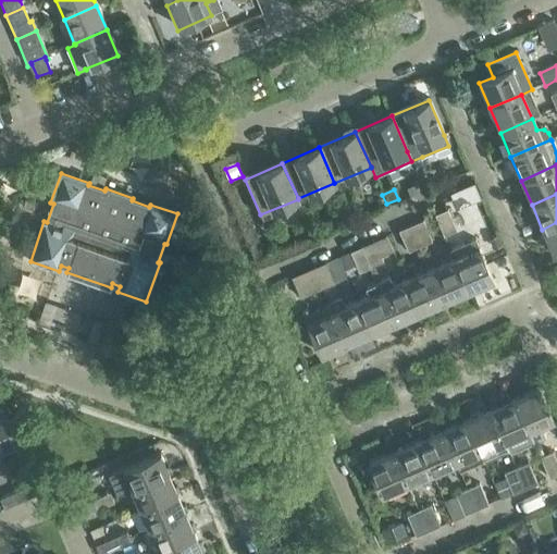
[(23,209),(33,213),(37,202),(26,199),(23,209)]
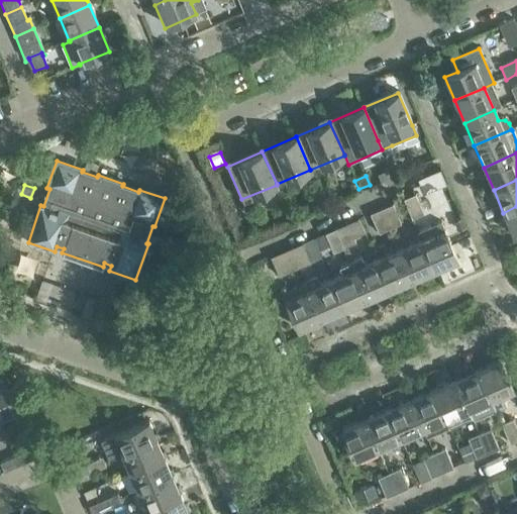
[(424,217),(415,197),(404,202),(412,223),(424,217)]
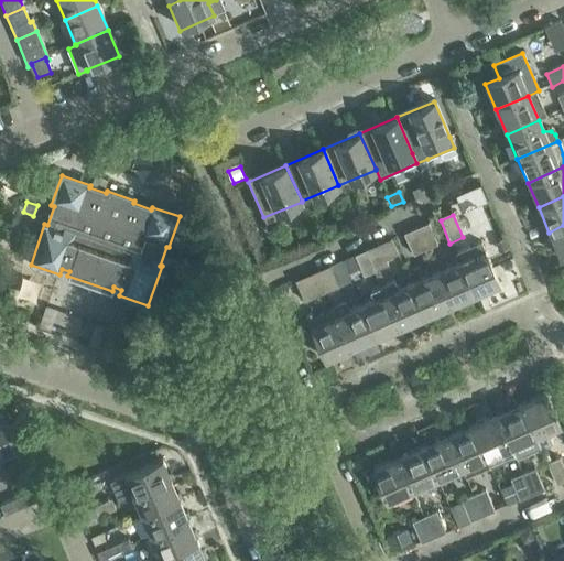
[(563,225),(549,233),(560,258),(563,256),(563,225)]
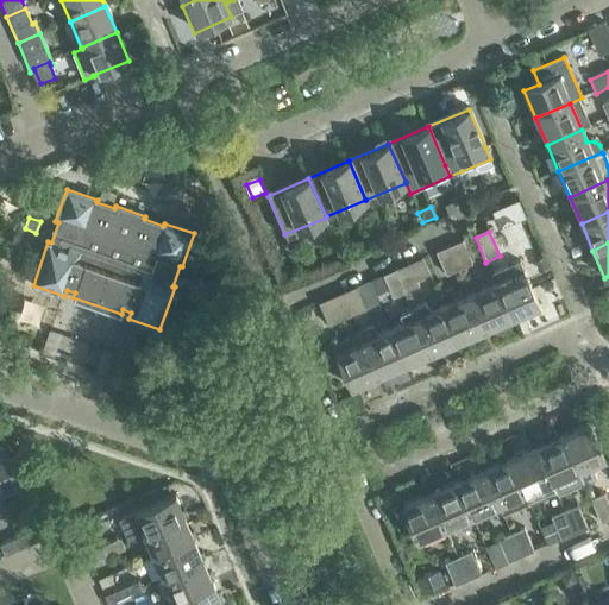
[(451,250),(460,272),(472,268),(463,244),(451,250)]
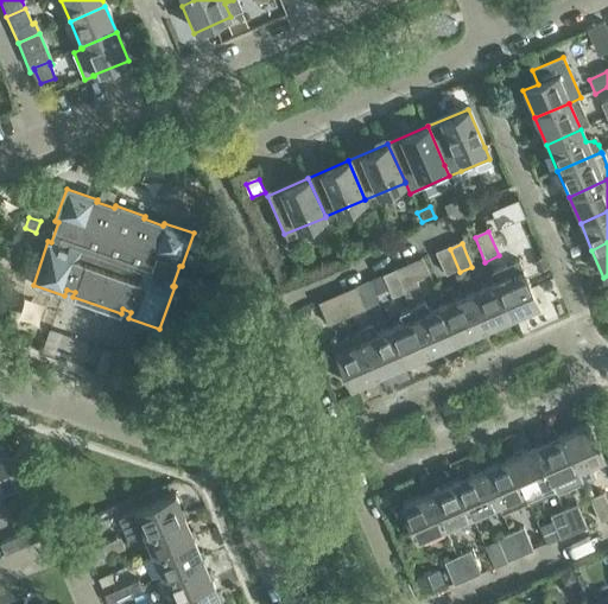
[(450,249),(435,255),(445,278),(460,272),(450,249)]
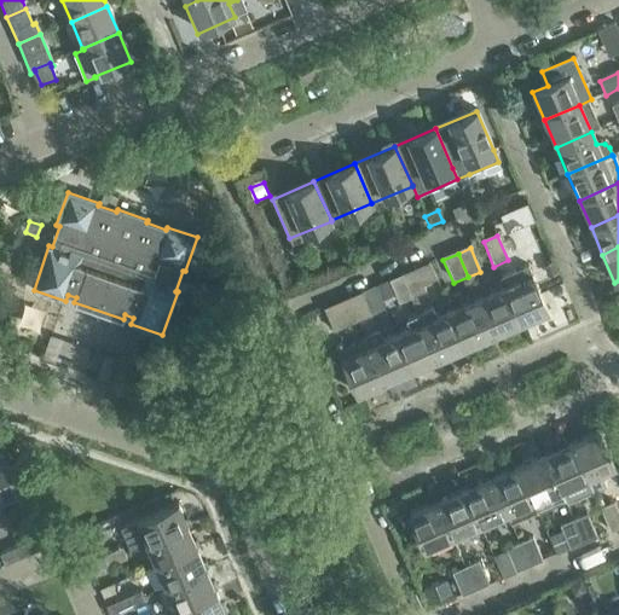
[(505,288),(521,323),(549,311),(530,266),(502,278),(505,286),(505,288)]
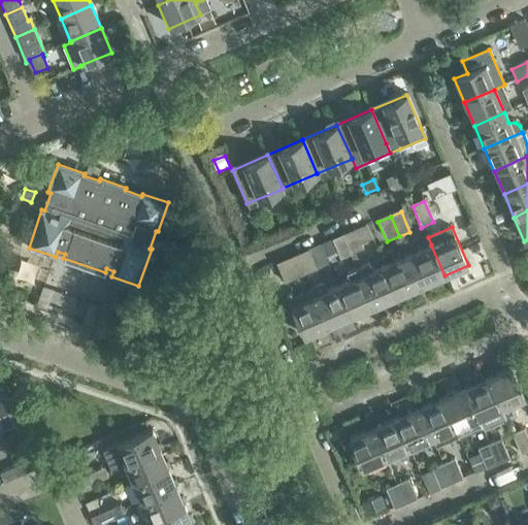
[(344,236),(353,256),(363,252),(355,231),(344,236)]
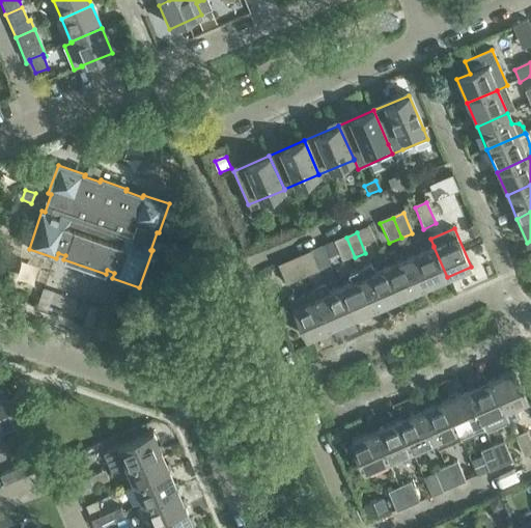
[(346,238),(334,243),(342,262),(355,257),(346,238)]
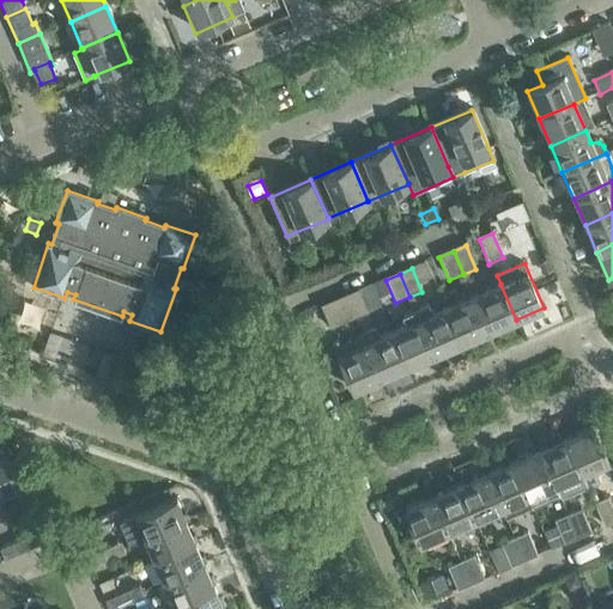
[(192,290),(202,293),(207,281),(195,278),(192,290)]
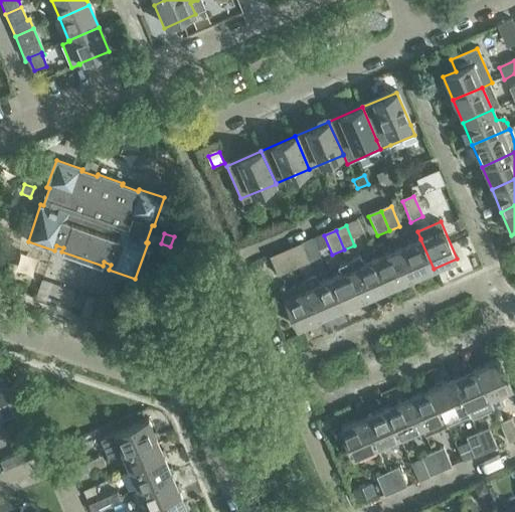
[(397,248),(410,279),(434,269),(420,239),(397,248)]
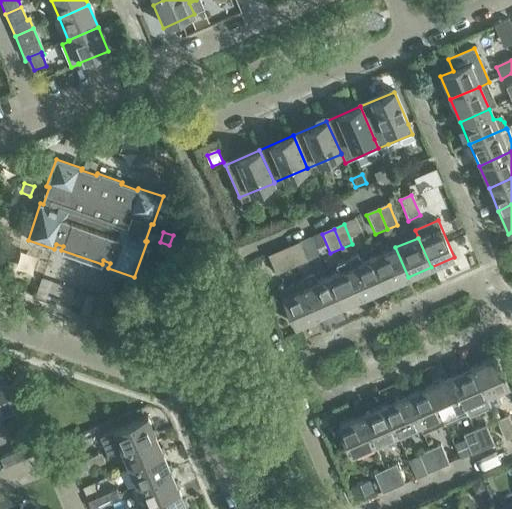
[(289,248),(297,267),(307,263),(299,244),(289,248)]
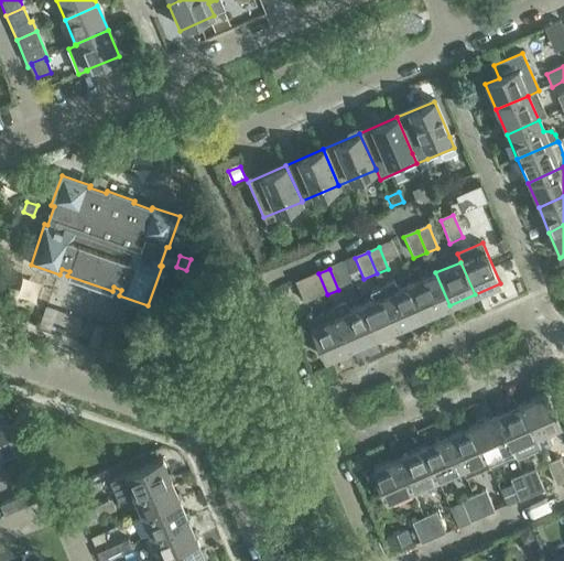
[(411,283),(425,316),(449,305),(435,272),(411,283)]
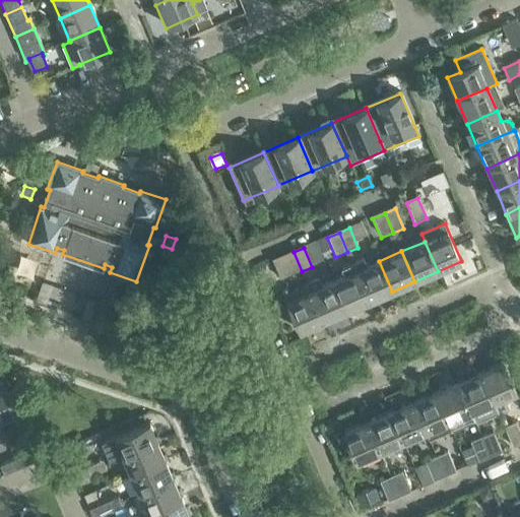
[(294,252),(272,261),(280,280),(302,271),(294,252)]
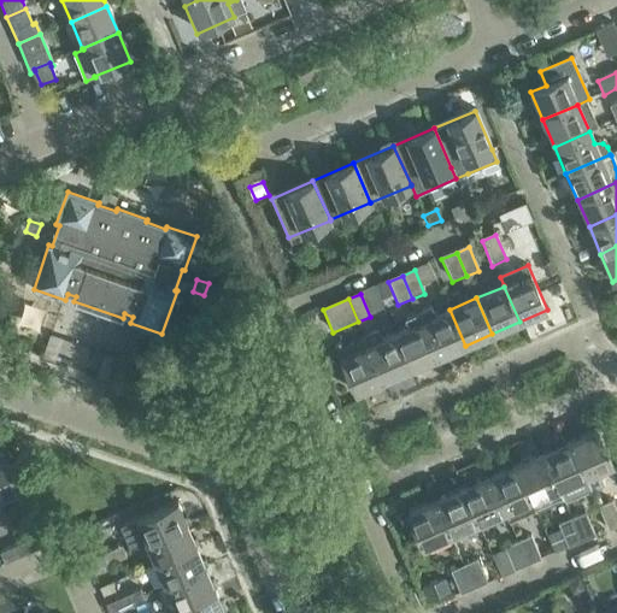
[(418,313),(438,357),(465,346),(450,310),(435,316),(432,308),(418,313)]
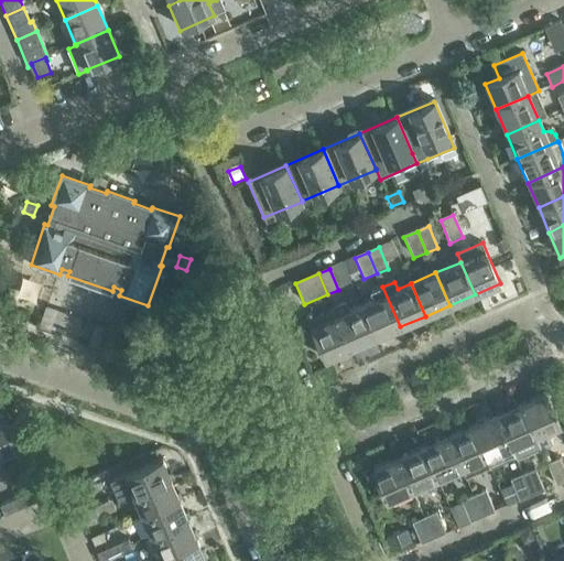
[(361,304),(376,337),(400,326),(382,287),(371,292),(373,299),(361,304)]
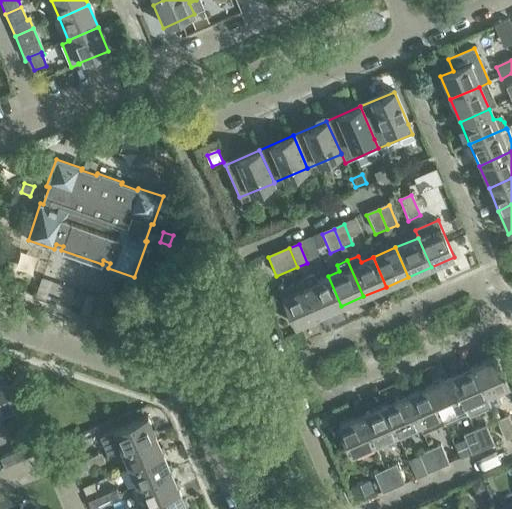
[(303,280),(318,316),(341,306),(328,276),(316,282),(313,275),(303,280)]
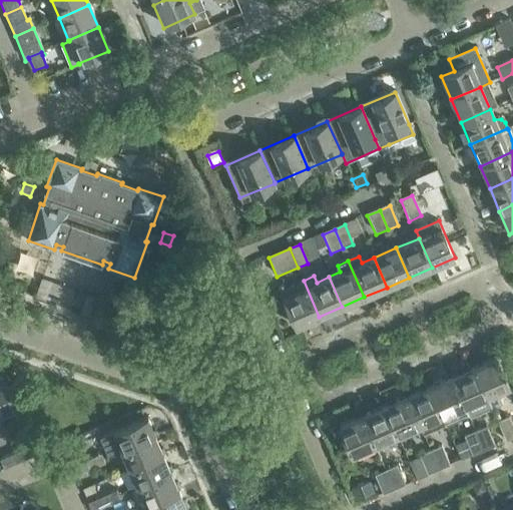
[(319,317),(304,281),(280,291),(296,327),(319,317)]
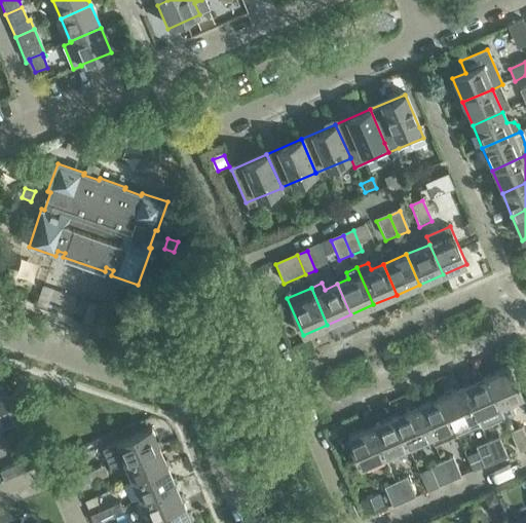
[(485,377),(498,408),(525,396),(525,378),(516,383),(510,367),(485,377)]
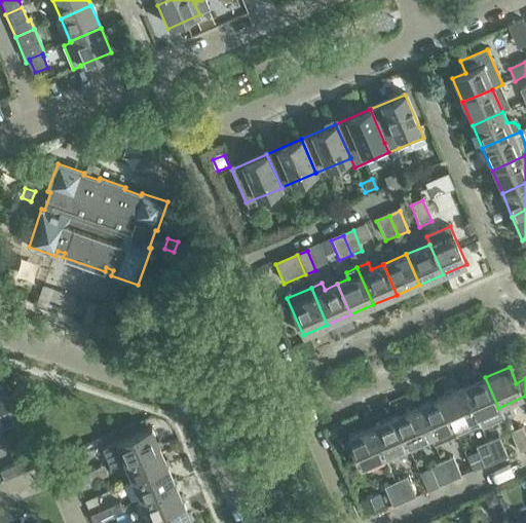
[(485,377),(462,387),(476,417),(498,408),(485,377)]
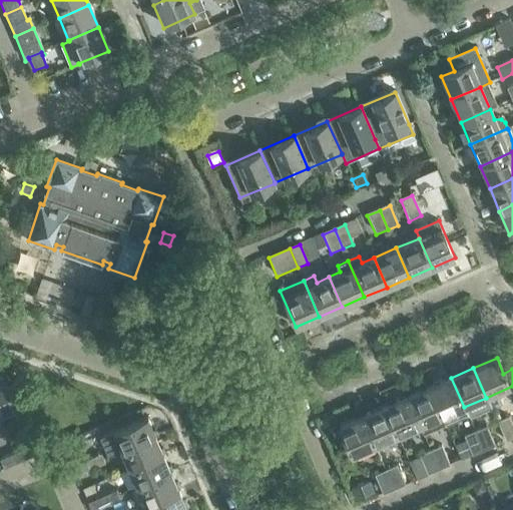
[(0,375),(0,416),(15,410),(1,375),(0,375)]
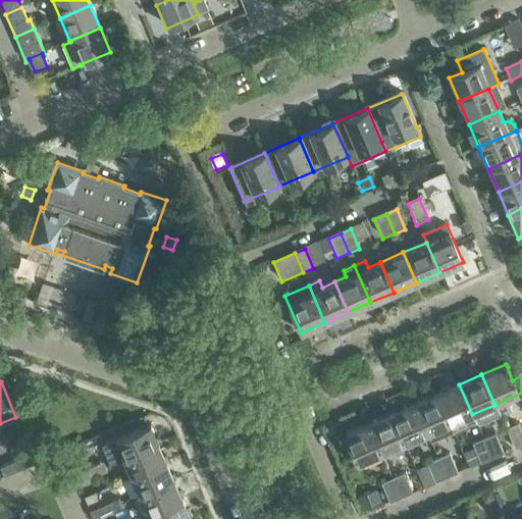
[(436,395),(453,432),(475,422),(472,414),(459,384),(436,395)]
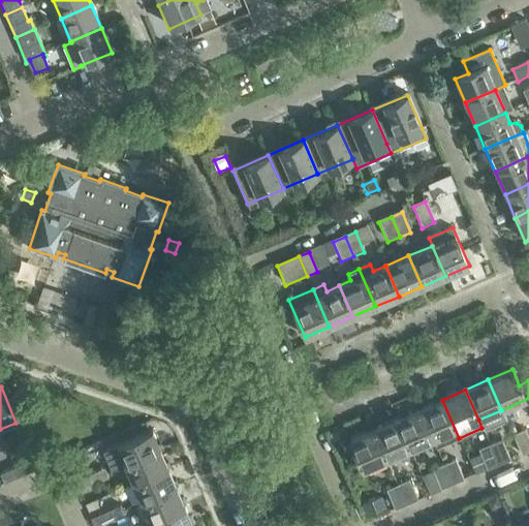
[(442,400),(418,409),(432,440),(435,447),(459,438),(442,400)]
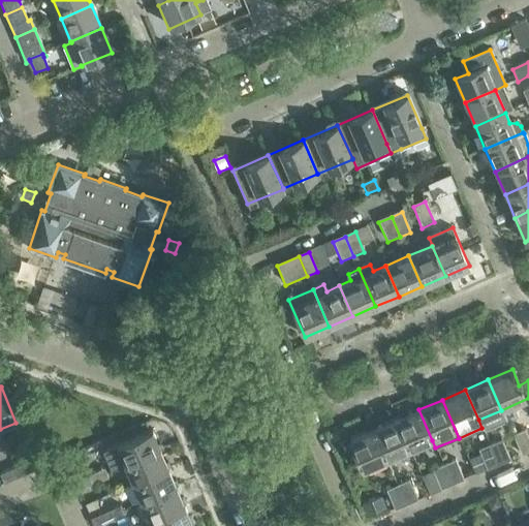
[(432,440),(418,409),(396,420),(409,451),(432,440)]
